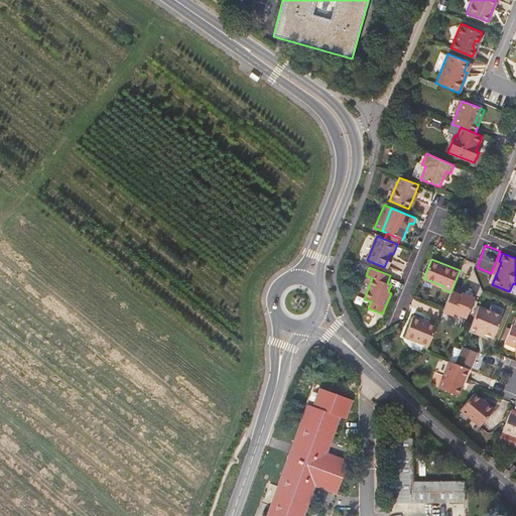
[(450,292),(442,311),(453,315),(454,313),(466,318),(475,297),(472,296),(465,293),(461,292),(461,294),(452,290),(450,292)]
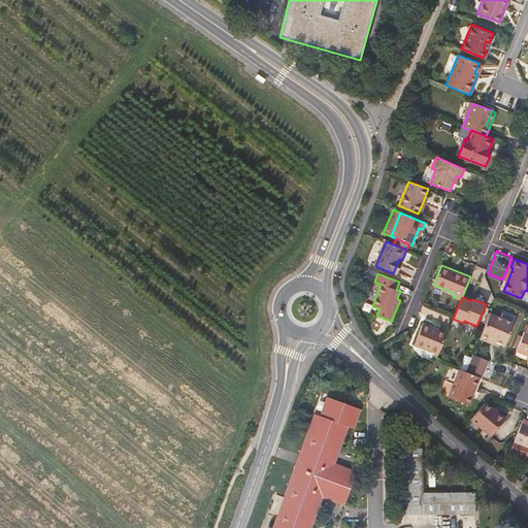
[(490,312),(480,338),(487,341),(489,337),(505,343),(514,323),(490,312)]
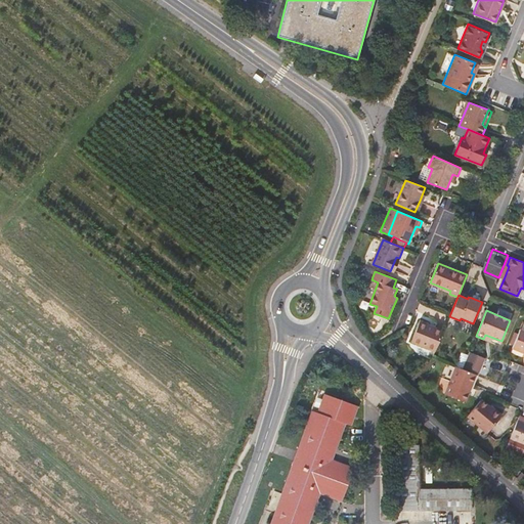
[(435,352),(444,331),(429,324),(429,322),(422,318),(412,342),(435,352)]
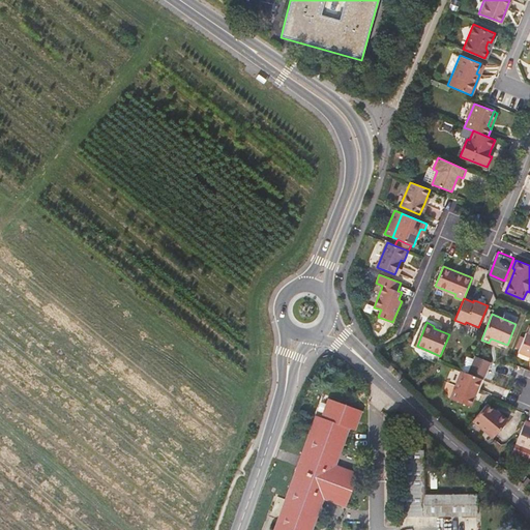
[(529,333),(526,332),(518,352),(529,357),(529,333)]
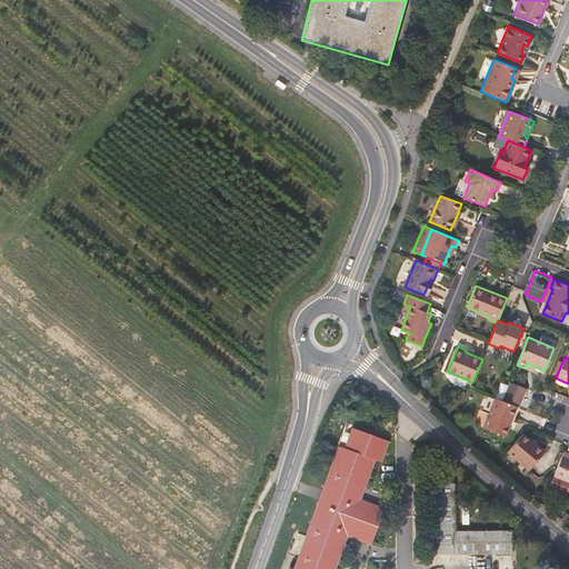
[(527,363),(525,368),(542,376),(545,370),(527,363)]
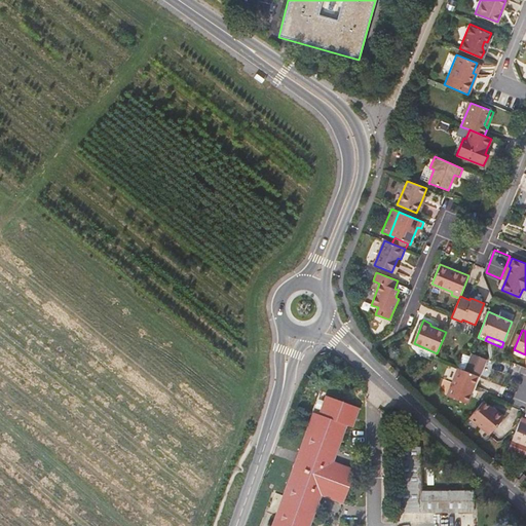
[(470,357),(463,354),(461,361),(466,363),(470,357)]
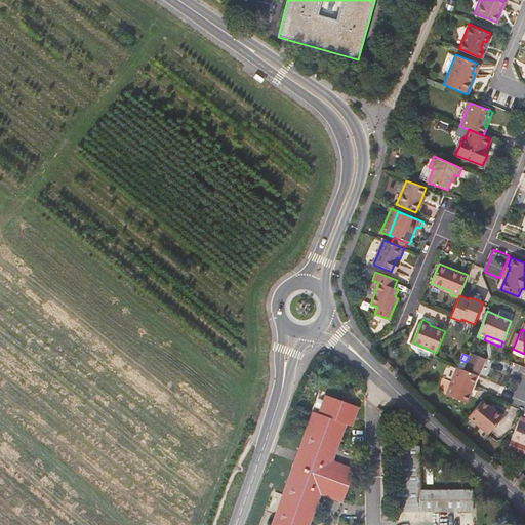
[(466,362),(460,360),(457,367),(462,369),(466,362)]
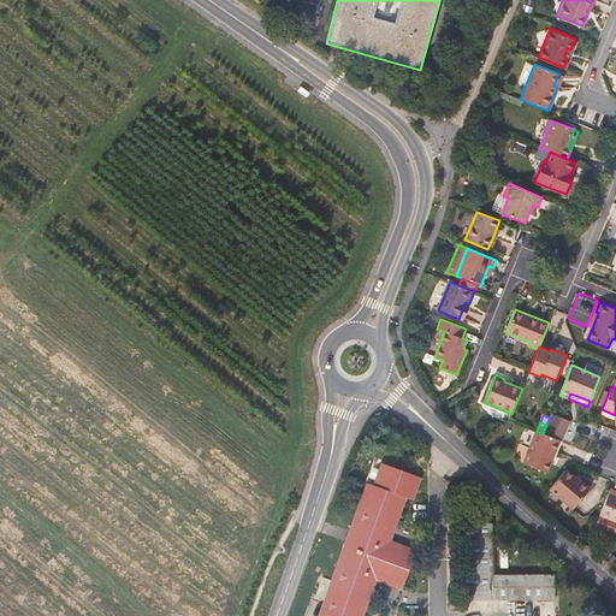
[(537,431),(535,431),(522,463),(546,473),(551,462),(560,440),(543,433),(537,431)]
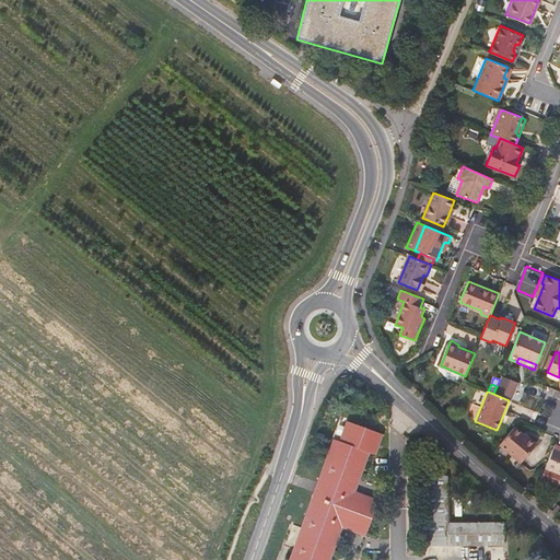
[(509,400),(501,420),(504,421),(512,401),(509,400)]
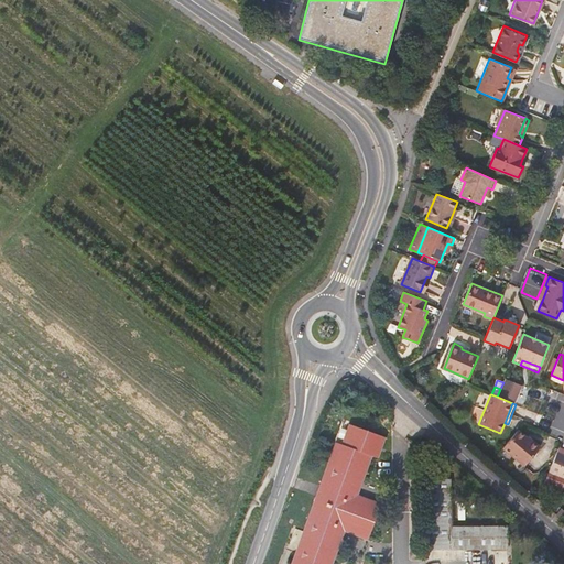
[(344,444),(350,425),(347,423),(340,443),(344,444)]
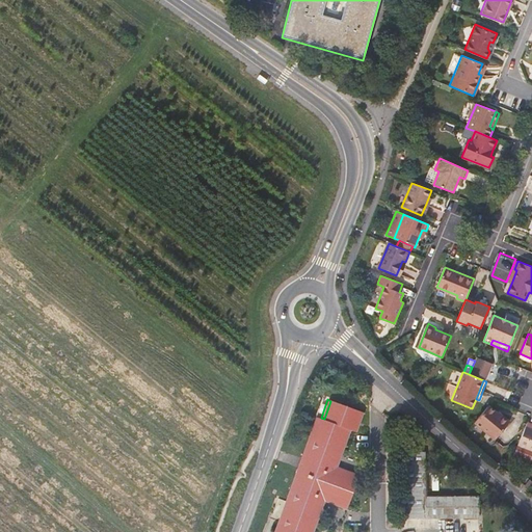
[(316,416),(273,531),(313,531),(319,514),(316,513),(322,497),(347,506),(358,475),(337,468),(334,466),(338,453),(342,454),(350,431),(353,432),(361,411),(330,401),(324,419),(321,418),(316,416)]
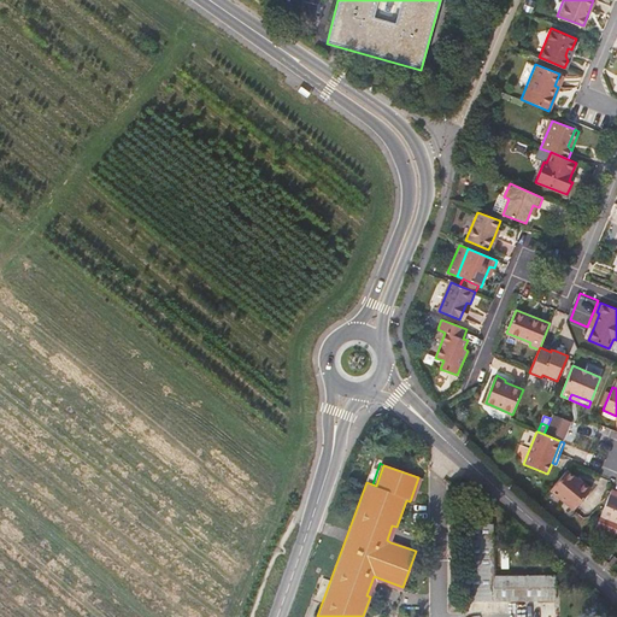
[(566,471),(551,491),(574,510),(592,488),(581,479),(579,481),(566,471)]
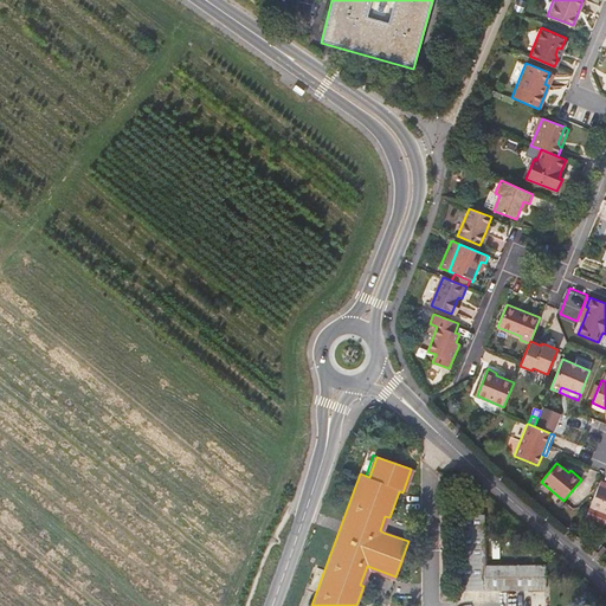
[(411,469),(403,492),(405,494),(414,470),(411,469)]
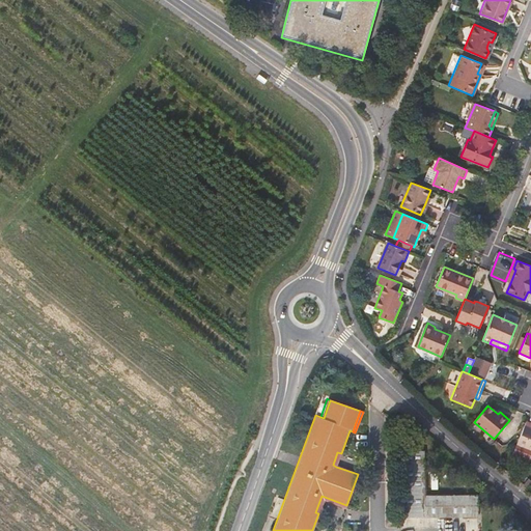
[(530,422),(527,420),(520,438),(516,445),(530,450),(530,422)]
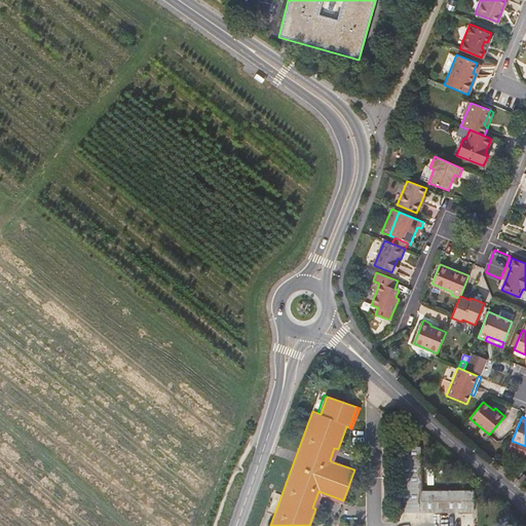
[(419,446),(398,446),(399,513),(473,512),(473,490),(419,490),(419,446)]
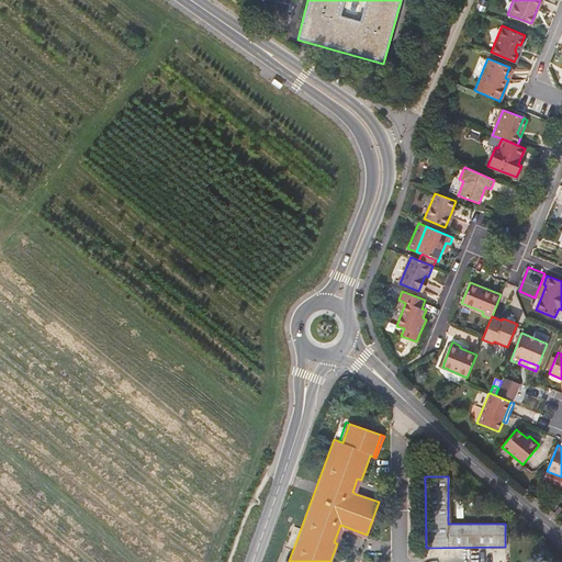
[(356,494),(361,480),(357,479),(352,492),(356,494)]
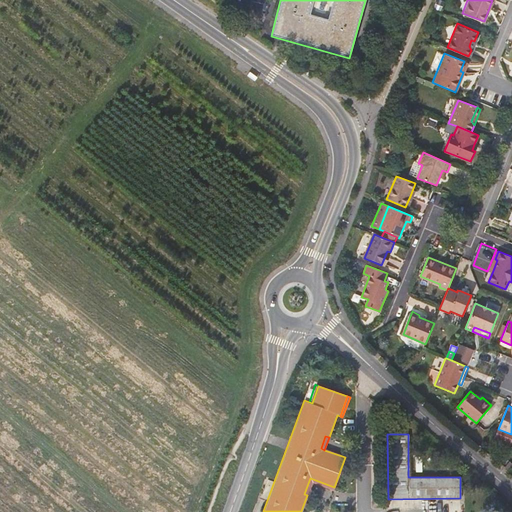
[(304,494),(307,495),(312,483),(333,490),(334,487),(310,478),(304,494)]
